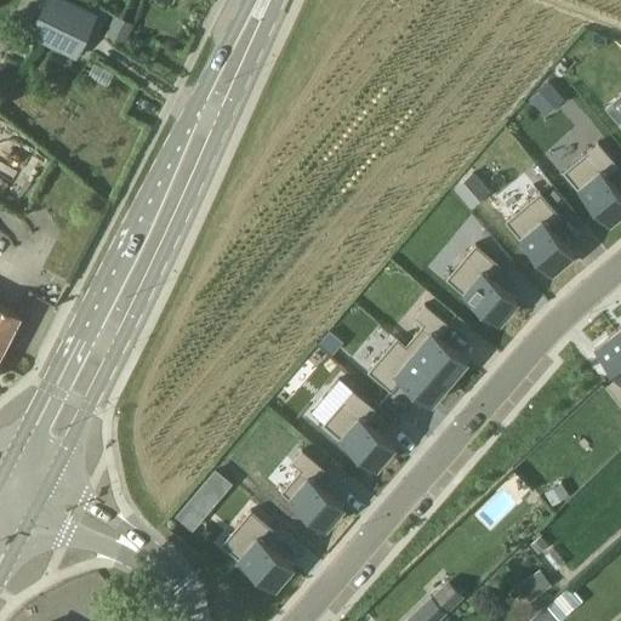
[(67,0),(45,0),(28,34),(75,57),(96,13),(67,0)]
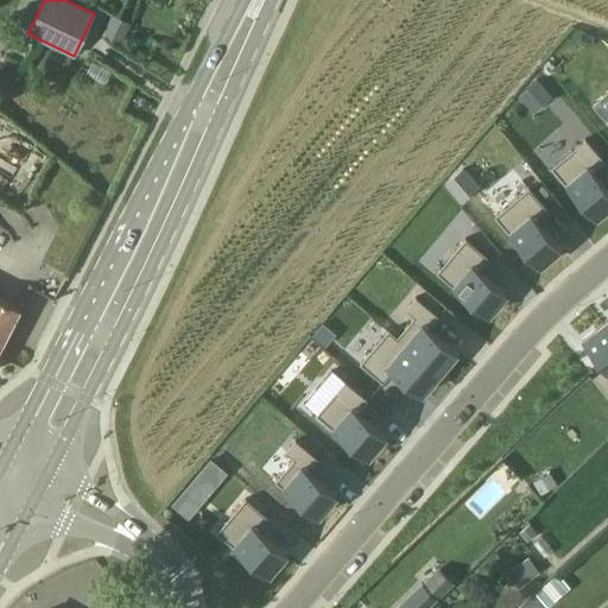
[(113,13),(102,33),(122,43),(132,23),(113,13)]
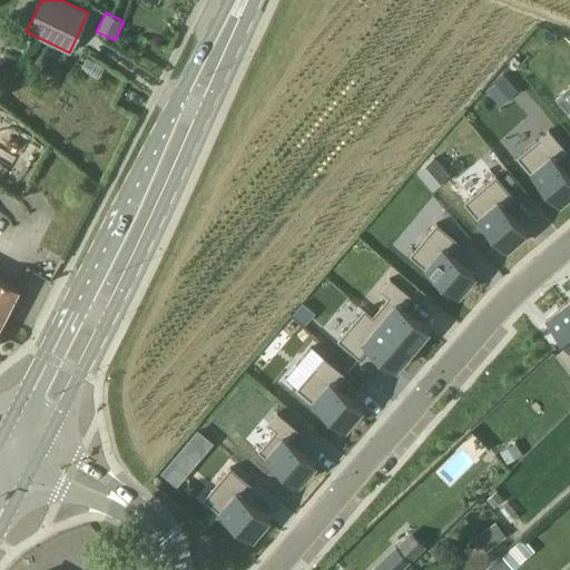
[(503,74),(487,89),(501,106),(519,90),(503,74)]
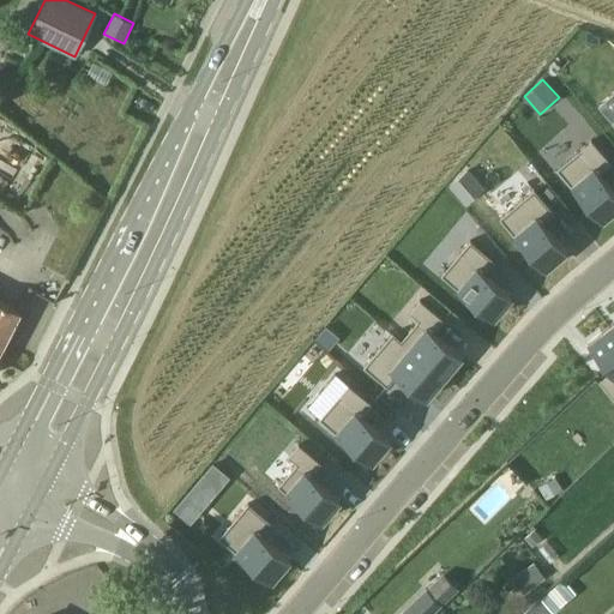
[(579,150),(557,170),(565,178),(601,220),(613,208),(613,190),(600,173),(611,163),(591,140),(579,150)]
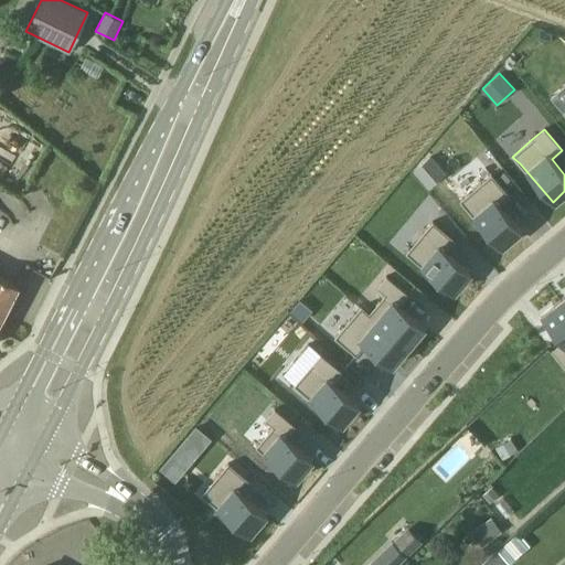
[(480,183),(458,201),(467,209),(500,247),(521,230),(499,204),(509,195),(491,174),(480,183)]
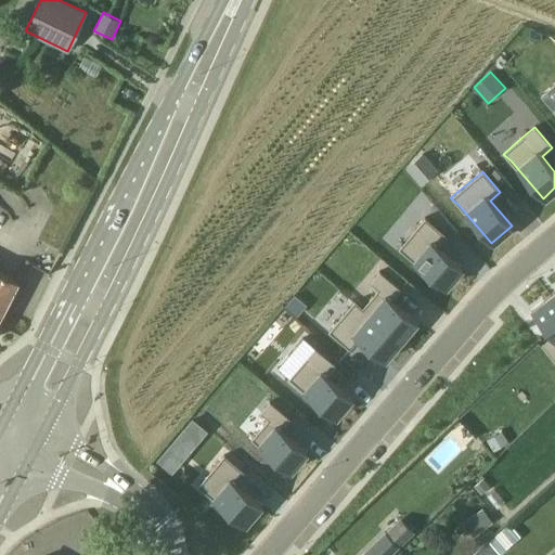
[(400,249),(446,287),(463,267),(437,245),(446,235),(425,217),(416,228),(400,249)]
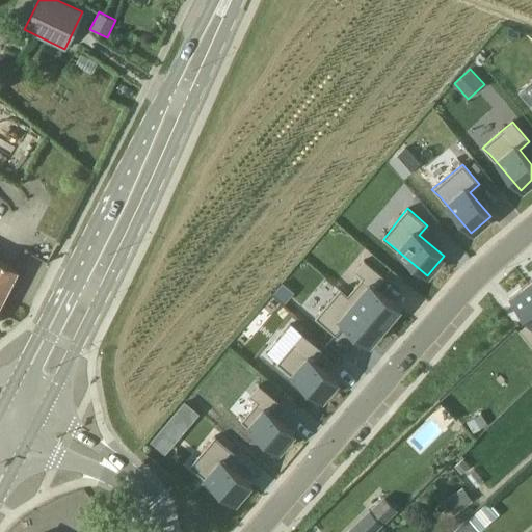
[(0,291),(6,294),(19,270),(0,260),(0,291)]
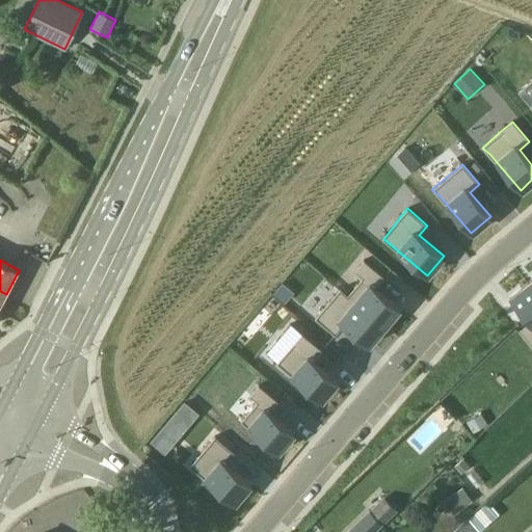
[(355,270),(363,276),(347,295),(383,325),(400,308),(375,287),(383,276),(364,260),(355,270)]
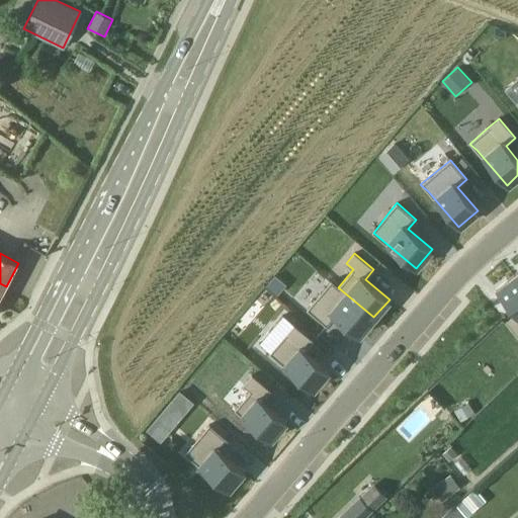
[(274,273),(265,284),(266,284),(276,293),(285,283),(275,274),(274,273)]
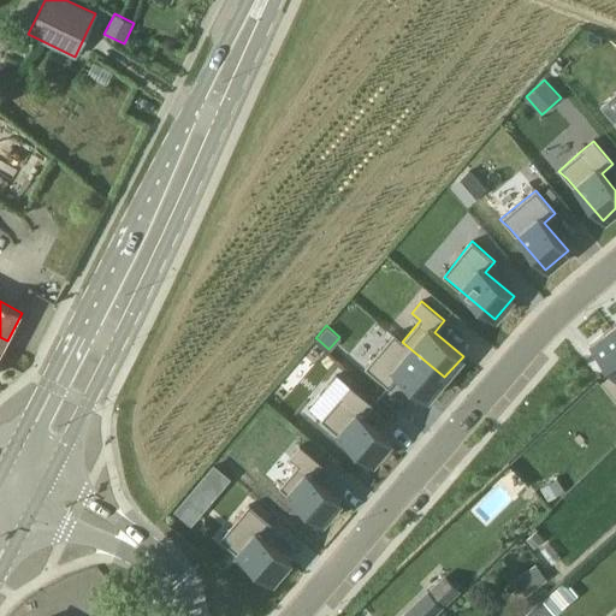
[(615,332),(611,326),(588,344),(612,373),(602,381),(615,400),(615,332)]
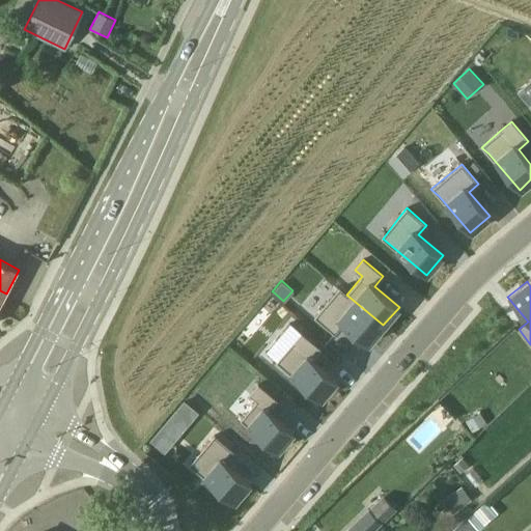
[(335,334),(343,324),(367,344),(383,325),(346,295),(339,287),(324,307),(314,316),(335,334)]
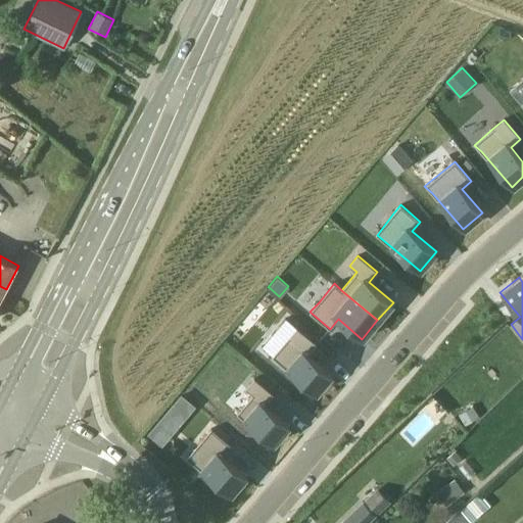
[(273,355),(316,393),(332,374),(308,354),(317,344),(296,328),(288,337),(273,355)]
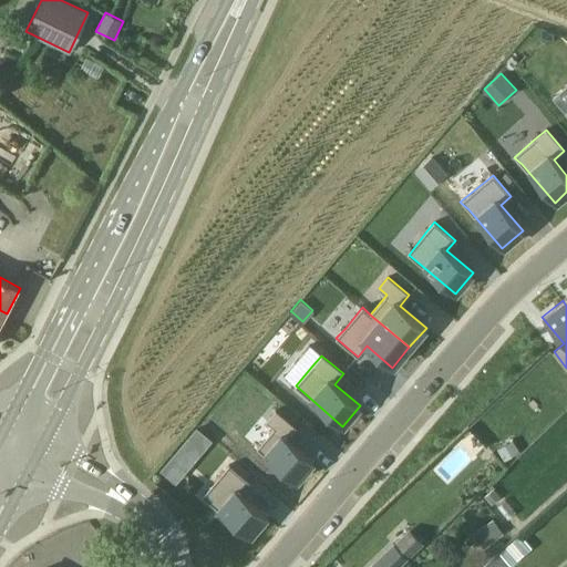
[(276,410),(267,421),(275,428),(257,449),(296,481),(313,461),(288,439),(297,428),(276,410)]
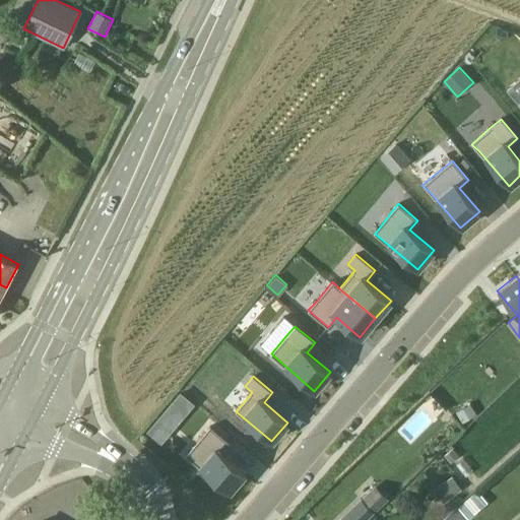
[(165,410),(179,423),(195,403),(180,391),(165,410)]
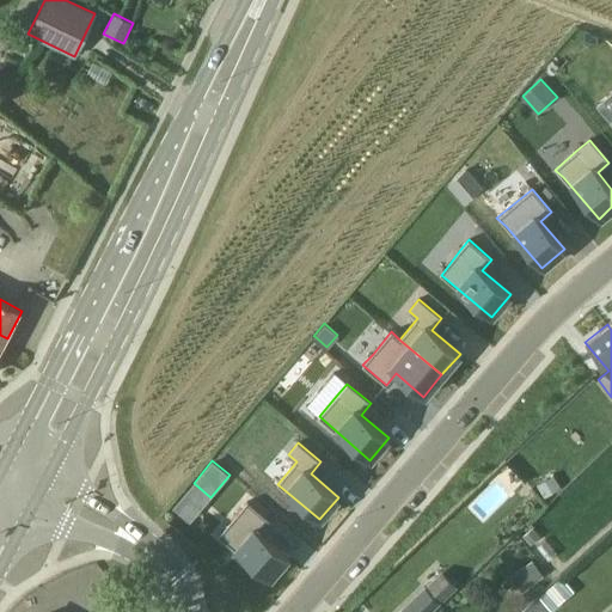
[(554,475),(537,484),(544,497),(562,488),(554,475)]
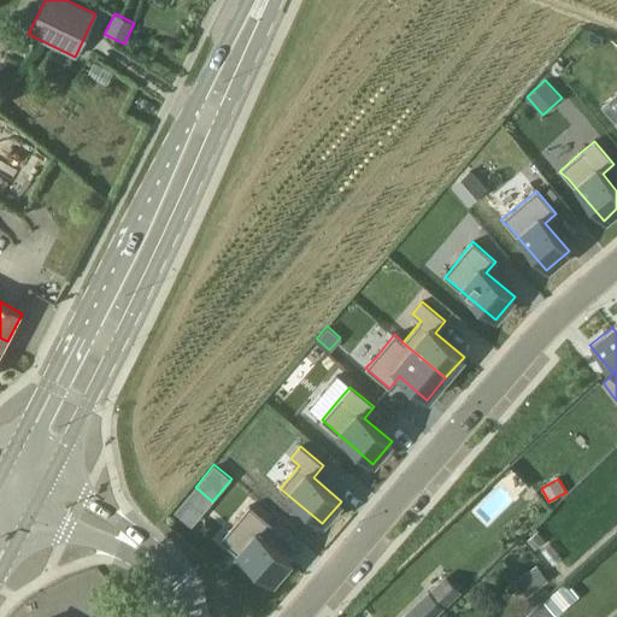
[(239,517),(219,540),(229,547),(271,583),(291,560),(263,536),(272,526),(250,506),(239,517)]
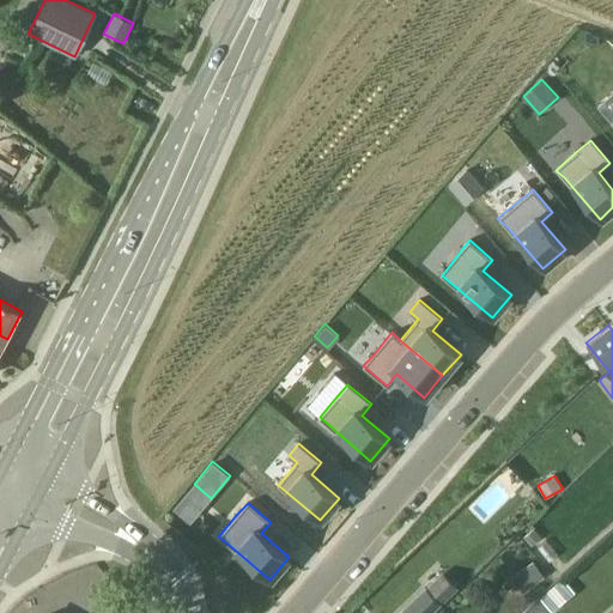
[(525,536),(532,546),(541,536),(534,528),(525,536)]
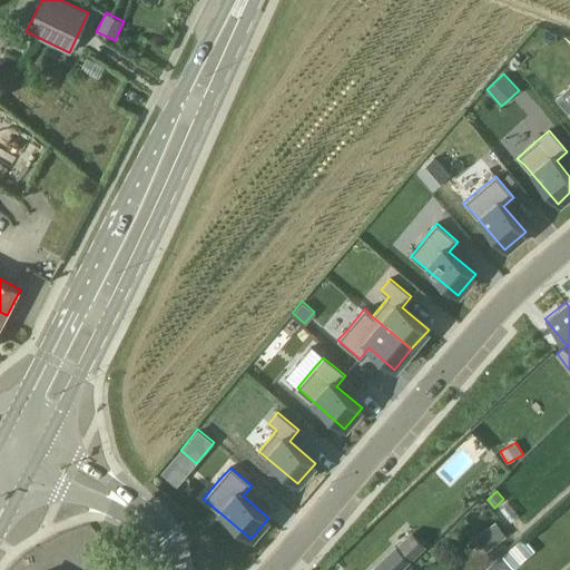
[(507,537),(495,522),(475,537),(487,552),(507,537)]
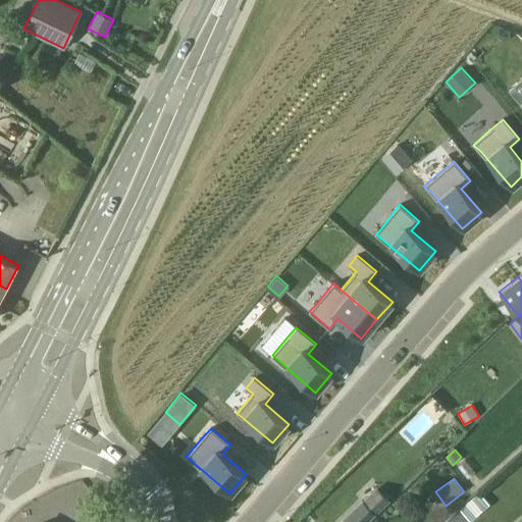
[(361,503),(341,521),(365,521),(388,500),(377,488),(362,504),(361,503)]
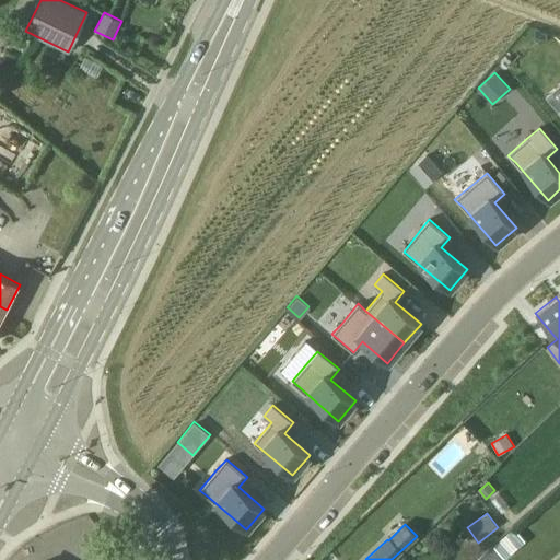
[(505,534),(492,545),(493,546),(503,557),(505,559),(517,548),(505,534)]
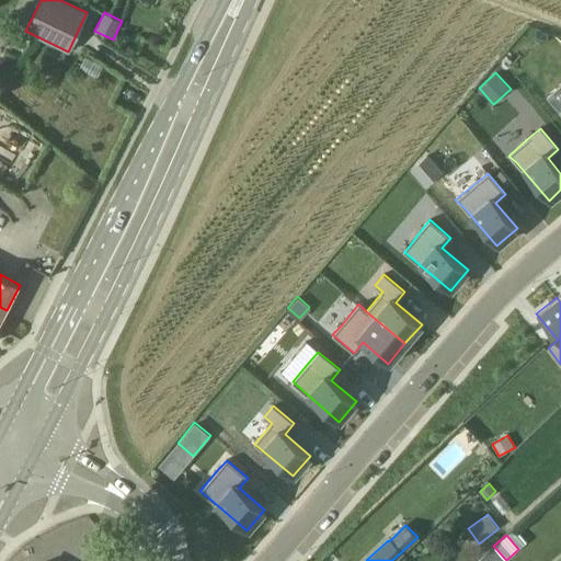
[(494,547),(493,546),(476,560),(500,560),(504,558),(494,547)]
